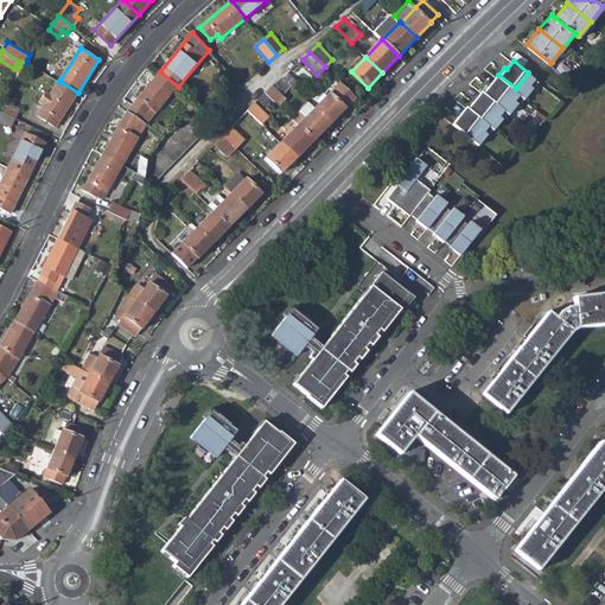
[(147,123),(178,87),(160,71),(127,110),(147,123)]
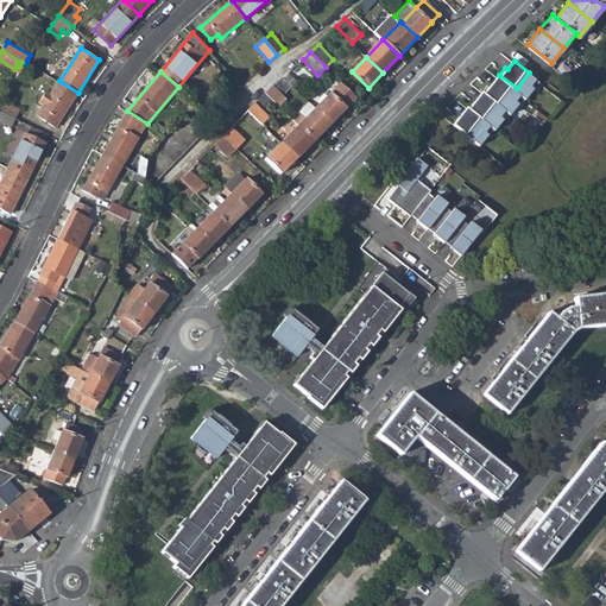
[(300,83),(289,73),(285,76),(296,87),(300,83)]
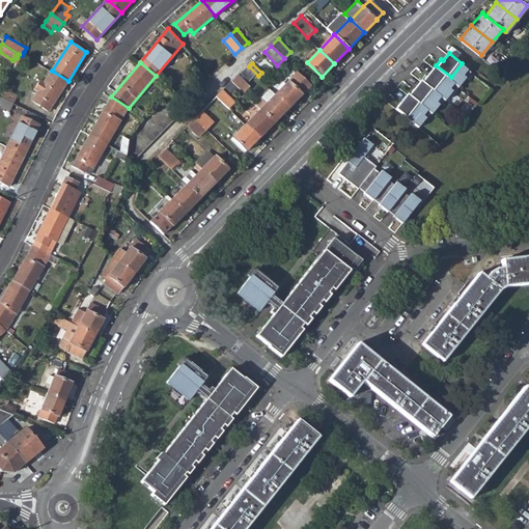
[(460,84),(467,75),(464,73),(468,67),(462,63),(451,77),(454,80),(457,82),(460,84)]
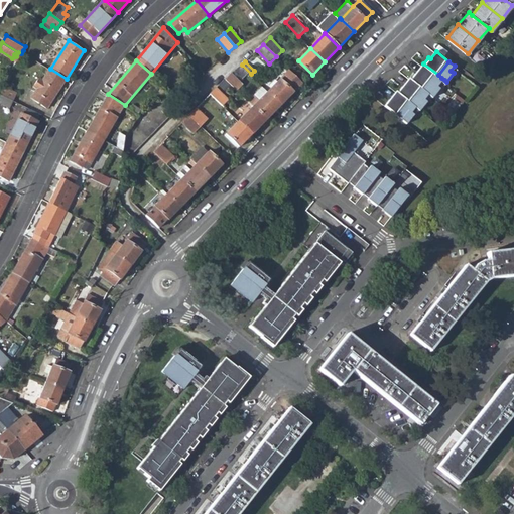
[(411,78),(426,90),(438,75),(423,63),(417,71),(416,71),(411,78)]
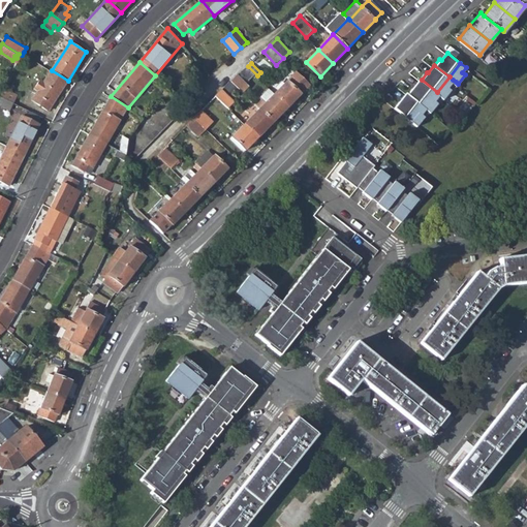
[(50,110),(68,81),(52,70),(44,82),(40,79),(35,88),(38,90),(36,93),(41,96),(37,102),(50,110)]
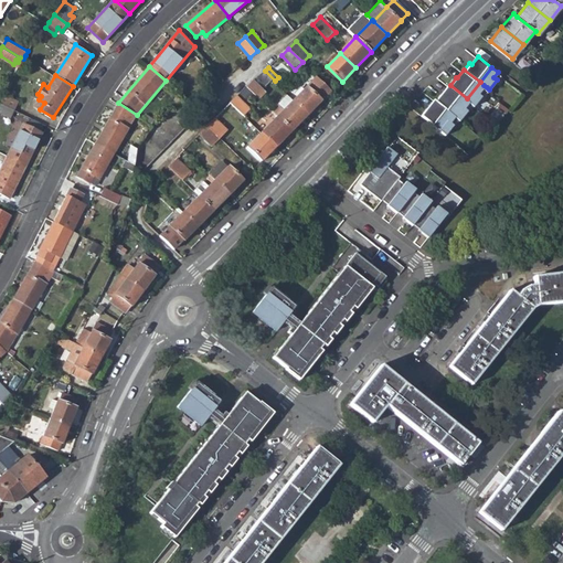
[(308,115),(332,91),(318,76),(294,99),(308,115)]
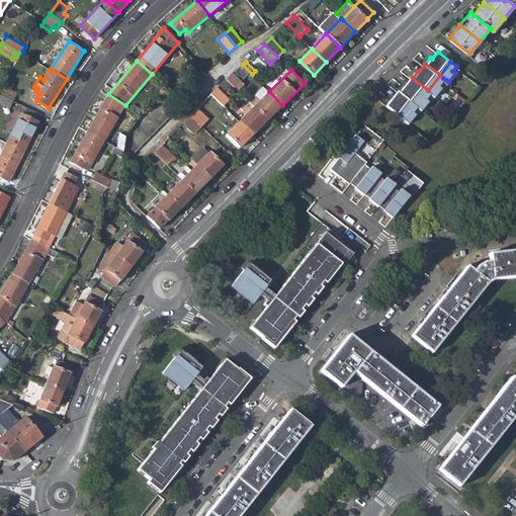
[(245,84),(234,72),(227,78),(241,93),(244,90),(241,87),(245,84)]
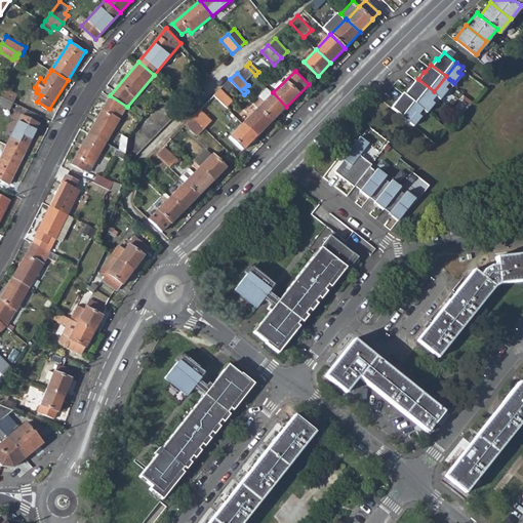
[(440,96),(448,86),(446,84),(449,79),(446,76),(434,91),(436,92),(439,95),(440,96)]
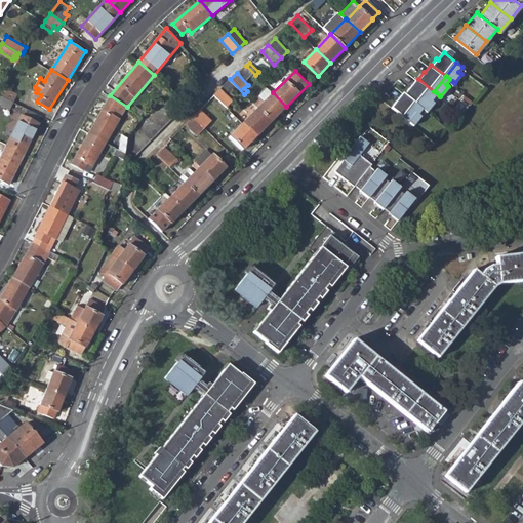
[(434,91),(418,79),(411,86),(410,84),(405,91),(424,106),(426,108),(428,109),(435,99),(432,97),(436,92),(434,91)]
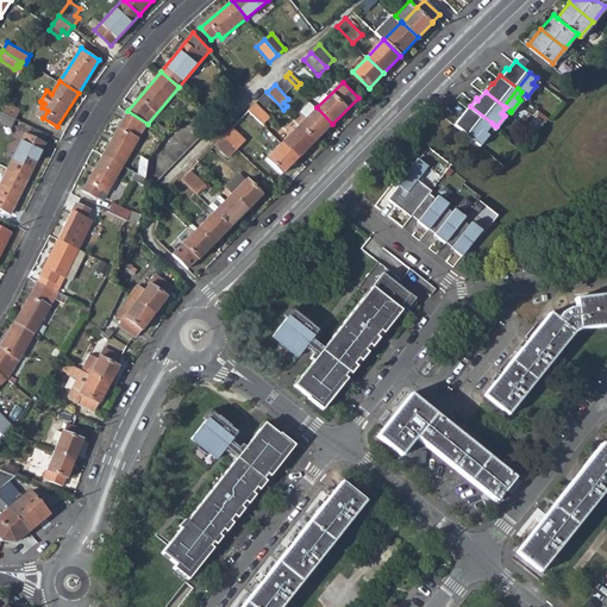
[(22,108),(5,100),(2,105),(0,108),(17,117),(22,108)]
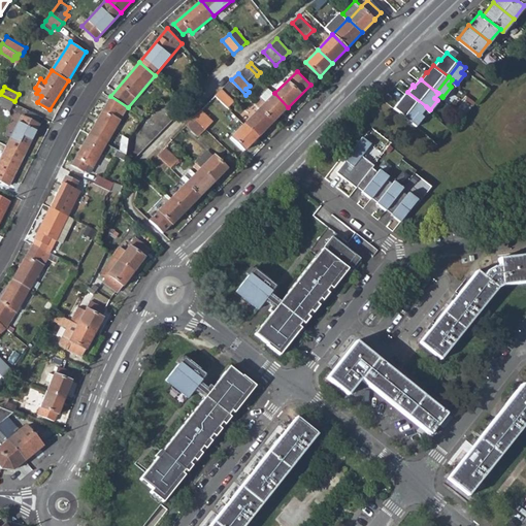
[(234,100),(223,89),(217,95),(228,107),(234,100)]
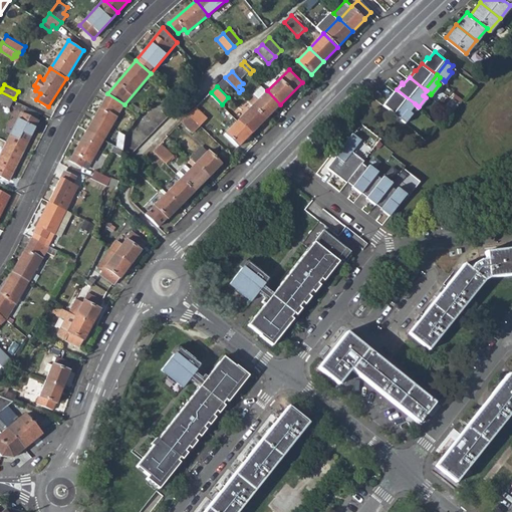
[(415,103),(397,89),(391,96),(389,96),(384,102),(406,119),(413,110),(410,108),(415,103)]
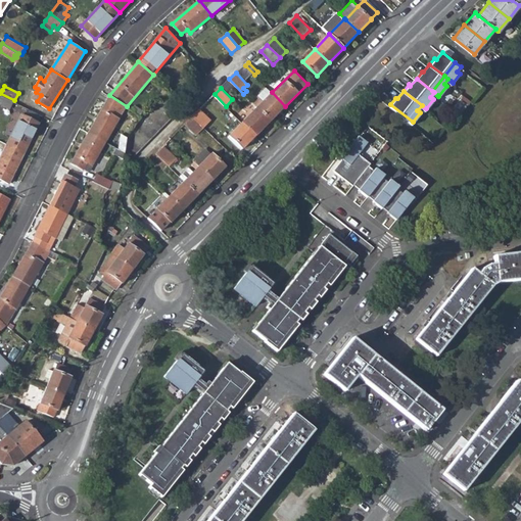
[(32,98),(37,101),(41,95),(36,92),(32,98)]
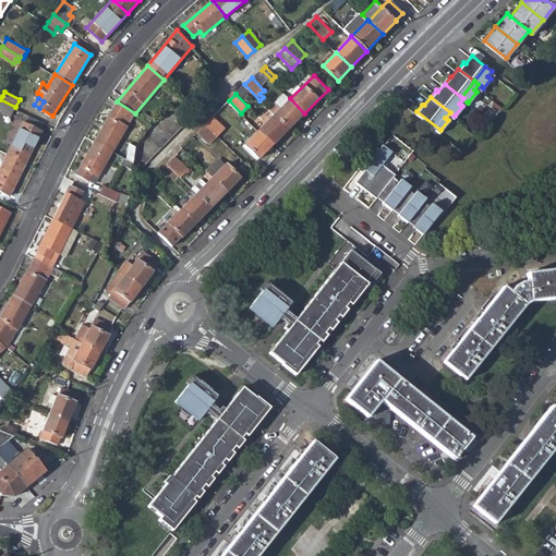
[(289,129),(304,113),(290,98),(282,106),(275,115),(289,129)]
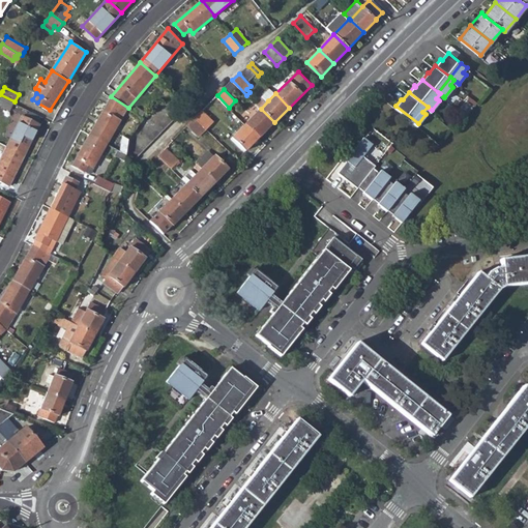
[(0,104),(10,110),(15,101),(0,94),(0,104)]
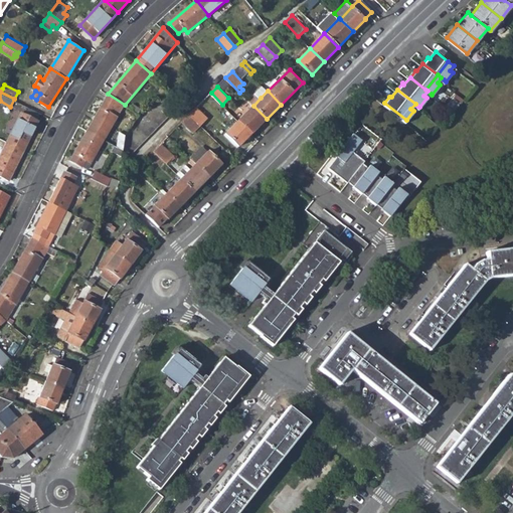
[(105,140),(125,105),(108,94),(88,130),(105,140)]
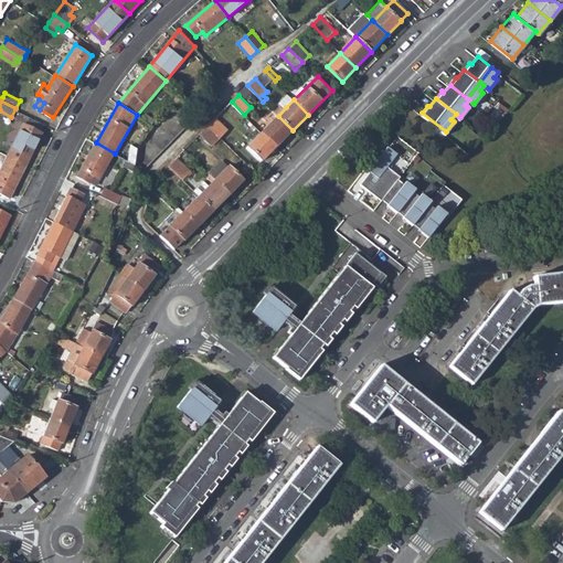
[(286,107),(280,103),(273,110),(278,116),(286,107)]
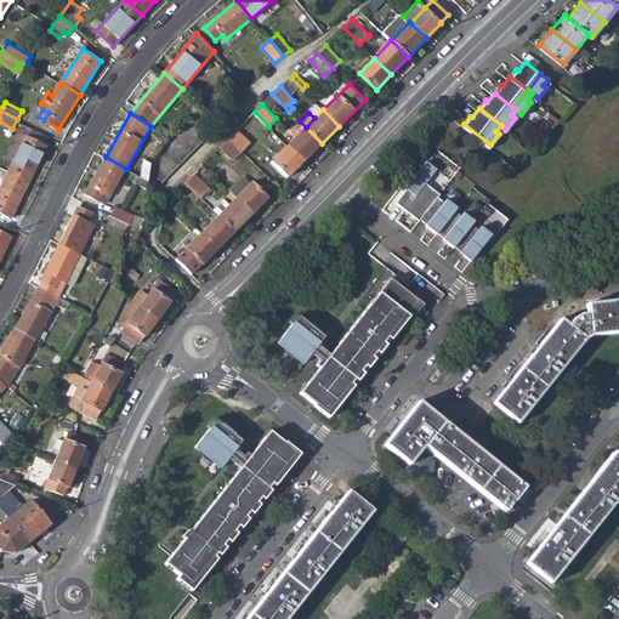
[(214,123),(193,121),(182,123),(177,128),(198,148),(220,125),(216,120),(214,123)]
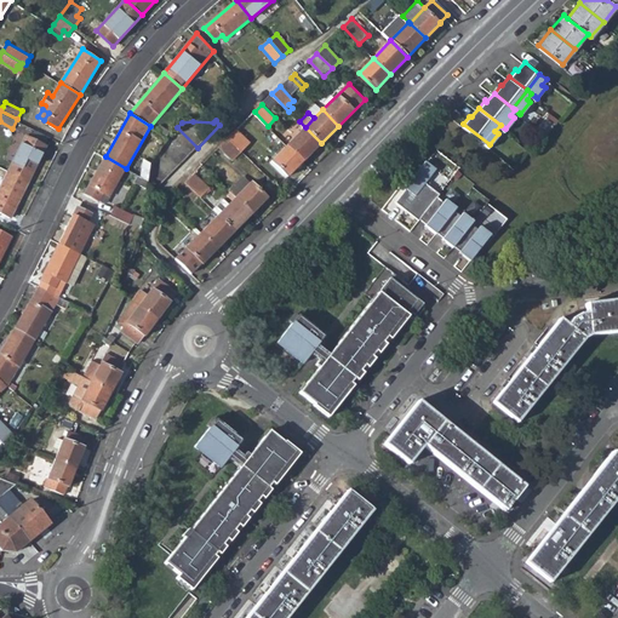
[(198,148),(177,127),(171,136),(190,155),(198,148)]
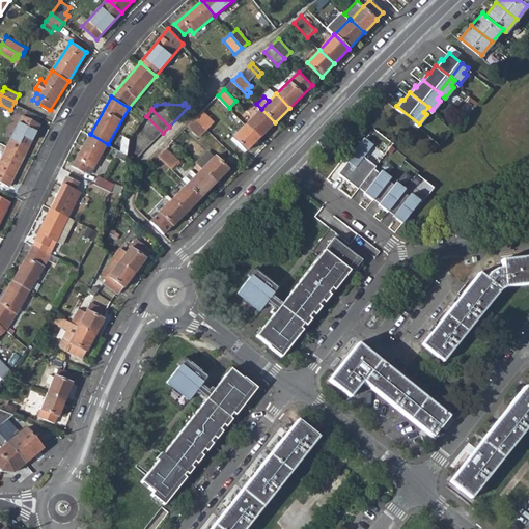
[(260,138),(275,122),(261,109),(246,123),(260,138)]
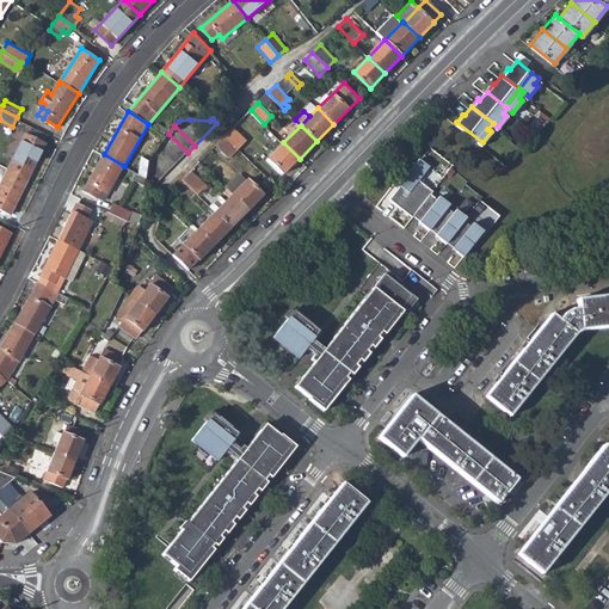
[(248,140),(235,127),(226,136),(239,148),(248,140)]
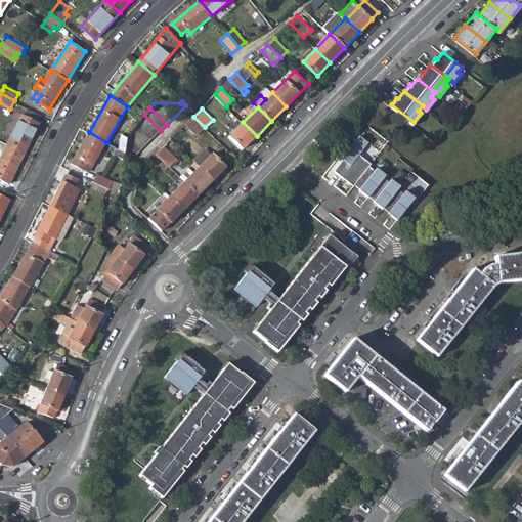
[(23,113),(7,143),(26,153),(40,122),(23,113)]
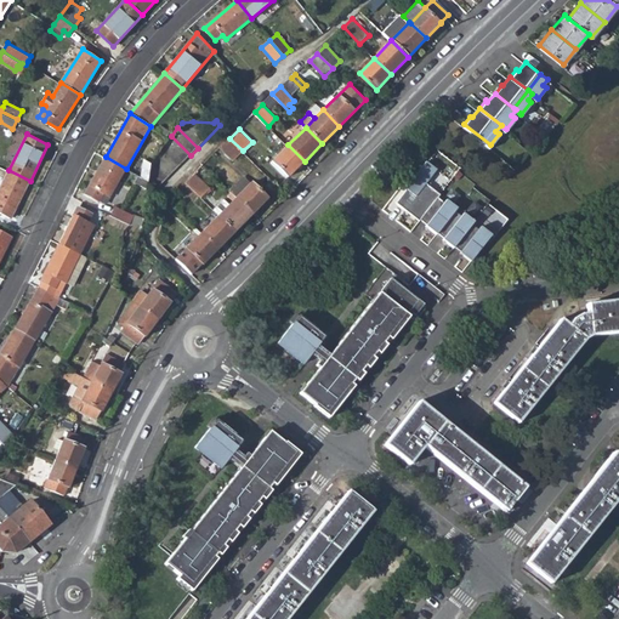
[(191,155),(171,136),(168,138),(165,143),(185,162),(191,155)]
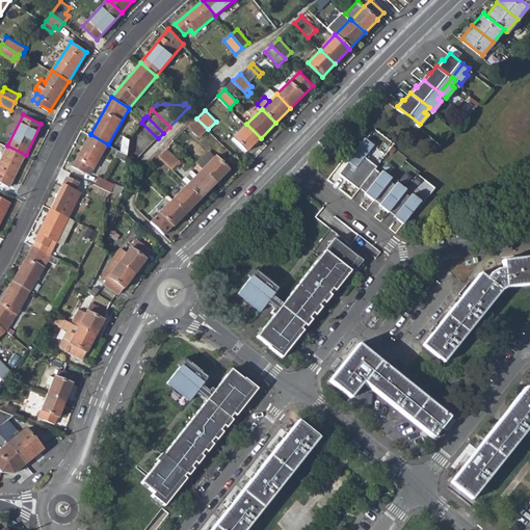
[(201,136),(208,129),(196,118),(189,126),(201,136)]
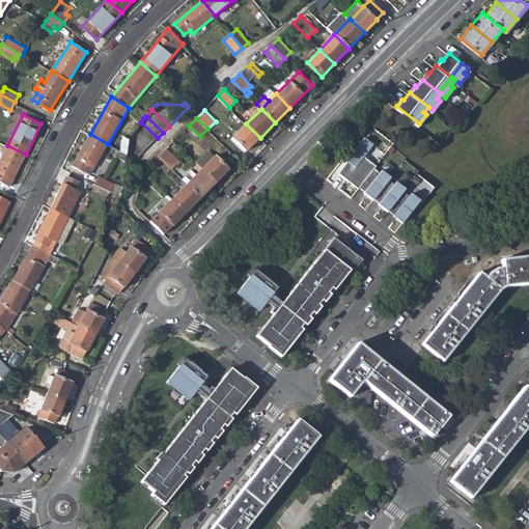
[(158,138),(141,122),(138,131),(151,144),(158,138)]
